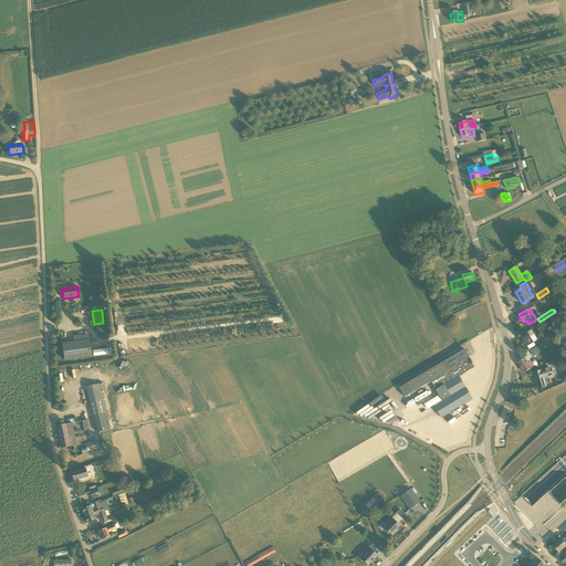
[(559,310),(544,320),(547,325),(563,314),(559,310)]
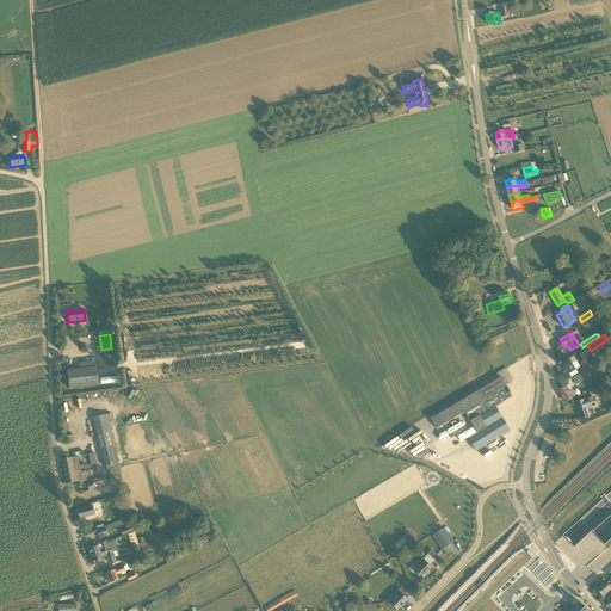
[(568,375),(580,366),(574,356),(562,363),(566,371),(568,375)]
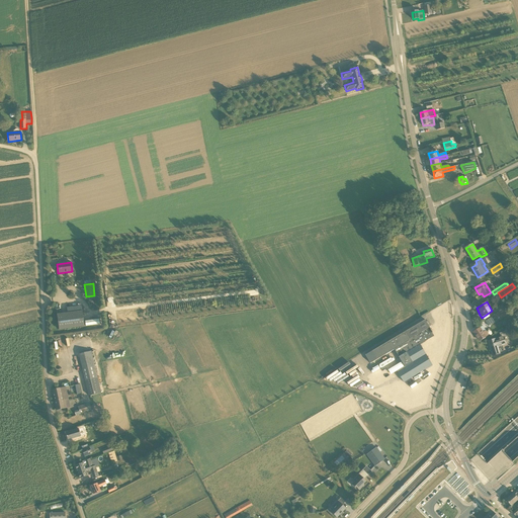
[(59,330),(84,326),(82,311),(57,314),(59,330)]
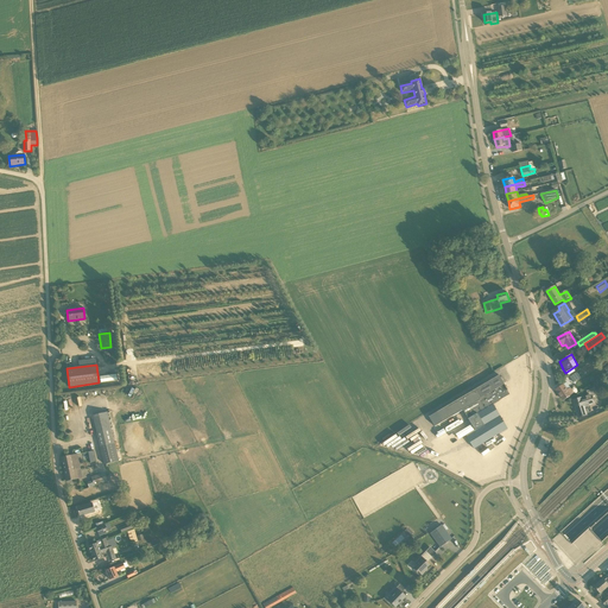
[(570,377),(572,380),(574,382),(582,378),(577,372),(570,377)]
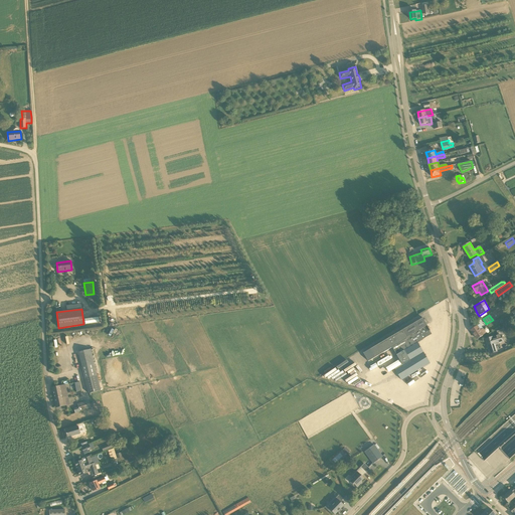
[(384,352),(392,347),(397,355),(396,355),(402,364),(395,369),(401,380),(431,363),(418,343),(423,340),(423,339),(432,334),(430,331),(431,331),(423,318),(379,344),(379,343),(363,353),(368,361),(384,352)]
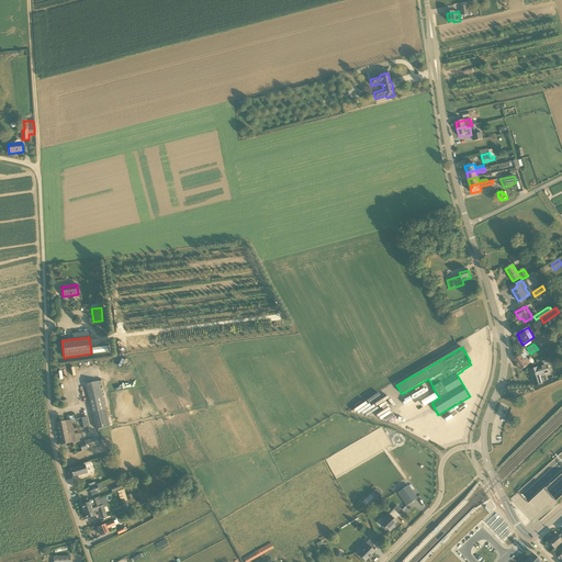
[(527,358),(525,360),(520,356),(514,360),(521,370),(530,363),(527,358)]
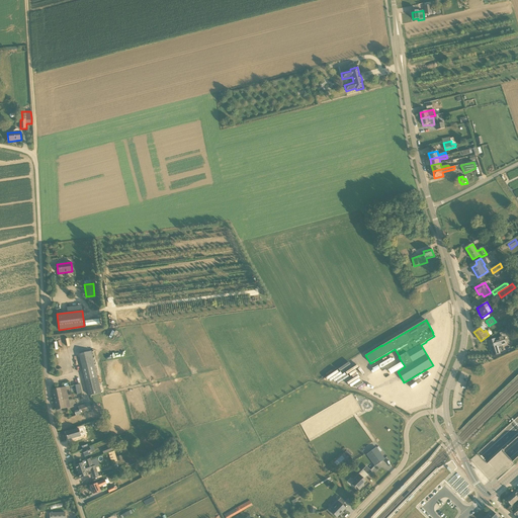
[(506,344),(506,343),(510,342),(508,336),(508,335),(507,335),(506,331),(500,333),(501,337),(496,339),(489,341),(493,356),(500,353),(498,346),(506,344)]
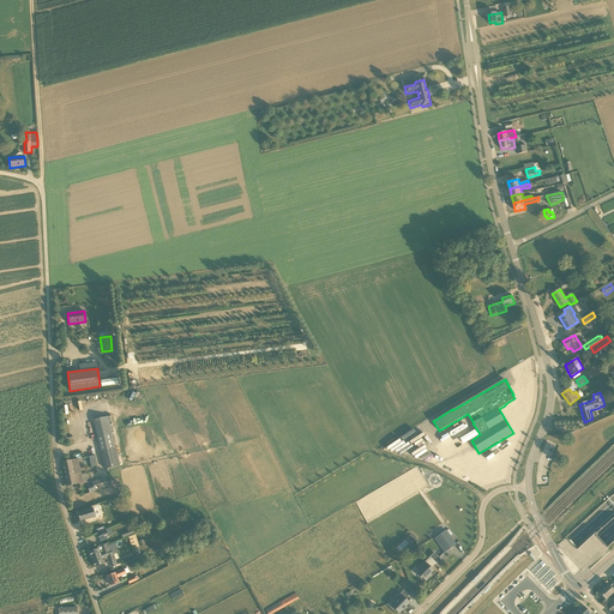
[(120,465),(108,416),(94,420),(106,469),(120,465)]
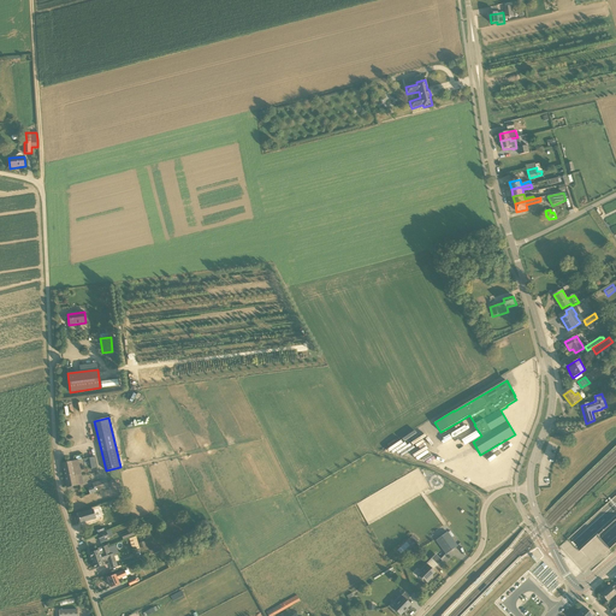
[(80,478),(82,478),(78,460),(63,463),(67,487),(76,486),(76,485),(81,485),(80,478)]
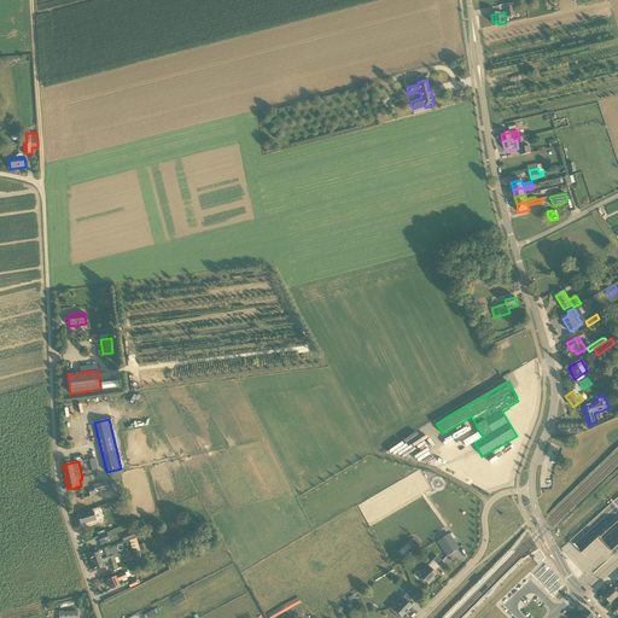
[(95,494),(109,489),(106,481),(93,485),(95,494)]
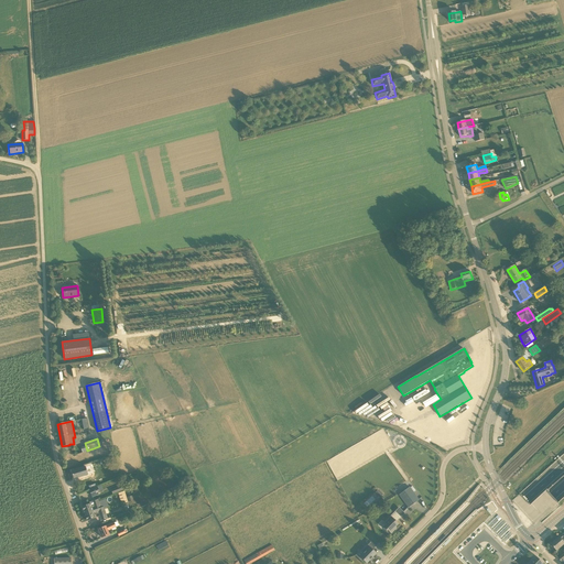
[(76,472),(72,473),(74,479),(83,476),(82,473),(86,472),(85,467),(76,469),(76,472)]
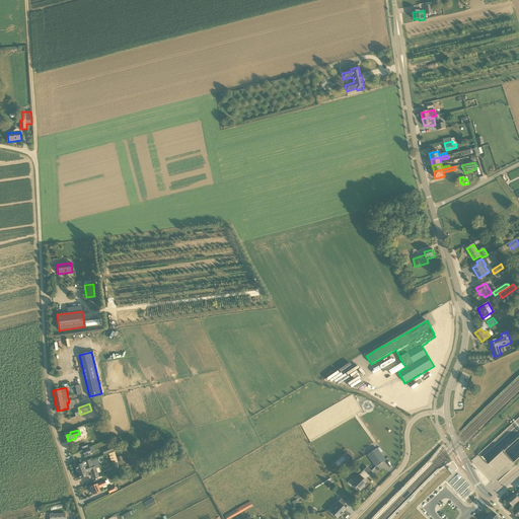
[(103,455),(114,451),(113,447),(102,450),(103,455)]
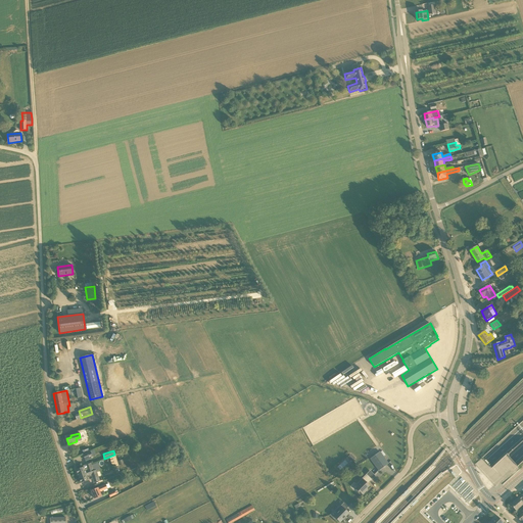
[(388,464),(387,462),(380,452),(372,458),(371,459),(378,468),(379,470),(388,464)]
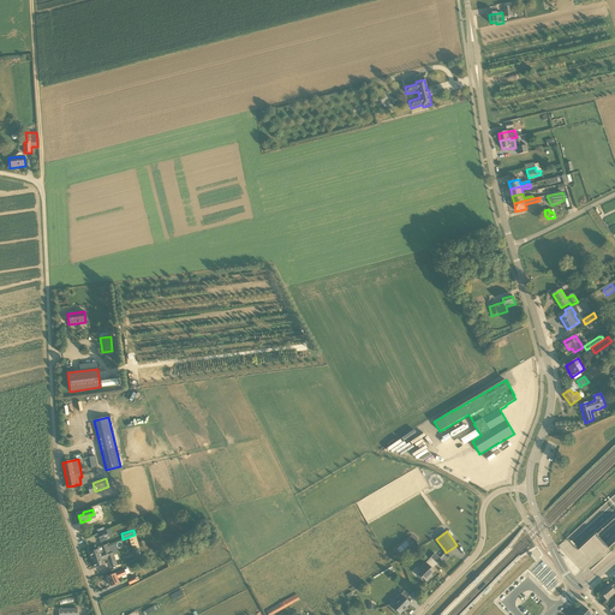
[(598,533),(596,533),(578,549),(574,545),(567,538),(560,545),(566,553),(569,556),(584,571),(609,548),(602,541),(598,536),(598,533)]
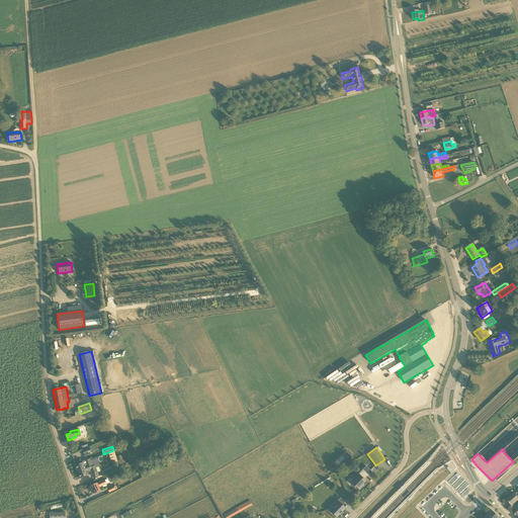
[(77,471),(92,466),(90,459),(85,460),(87,463),(84,464),(83,462),(75,465),(77,471)]
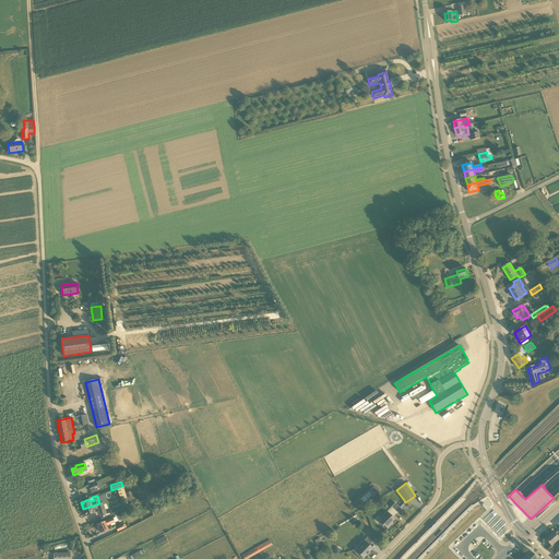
[(83,509),(86,516),(94,513),(93,509),(94,509),(94,510),(98,509),(99,512),(105,510),(103,502),(99,503),(83,509)]
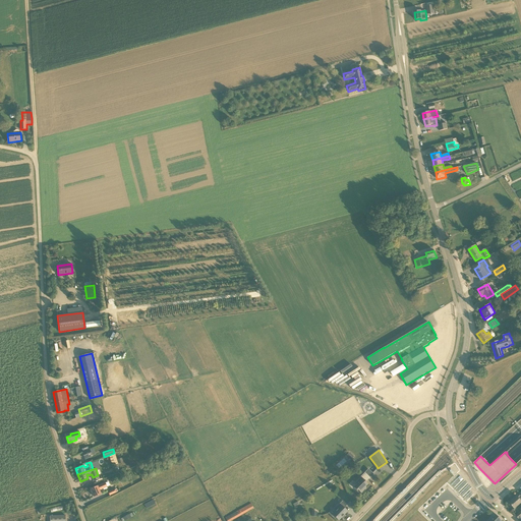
[(364,489),(366,487),(365,486),(368,484),(365,481),(373,474),(368,469),(355,482),(356,484),(354,487),(357,490),(358,489),(361,493),(364,489)]
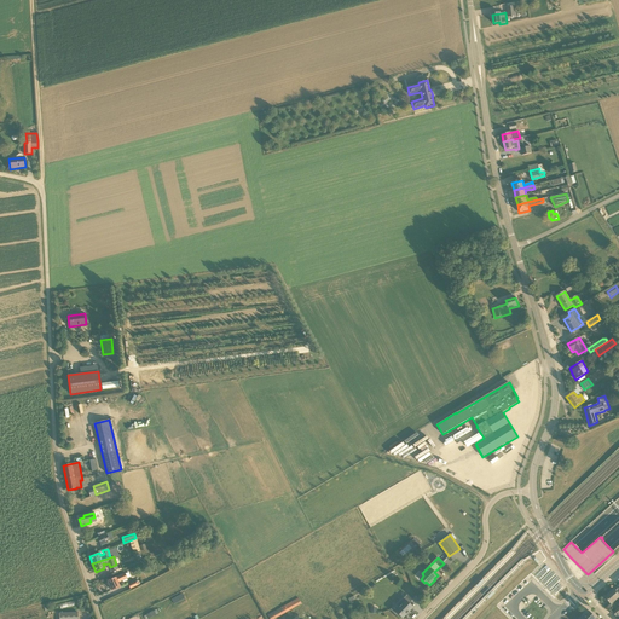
[(116,578),(108,582),(111,590),(120,586),(117,583),(127,578),(125,573),(116,578)]
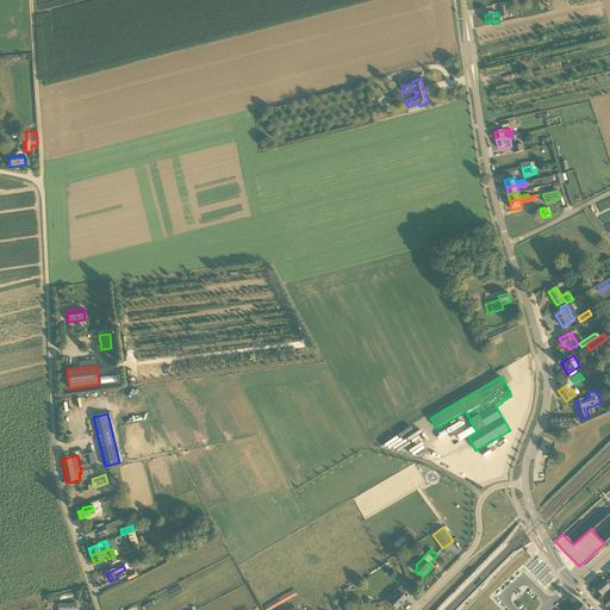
[(597,589),(602,595),(603,595),(609,587),(609,580),(608,579),(597,589)]
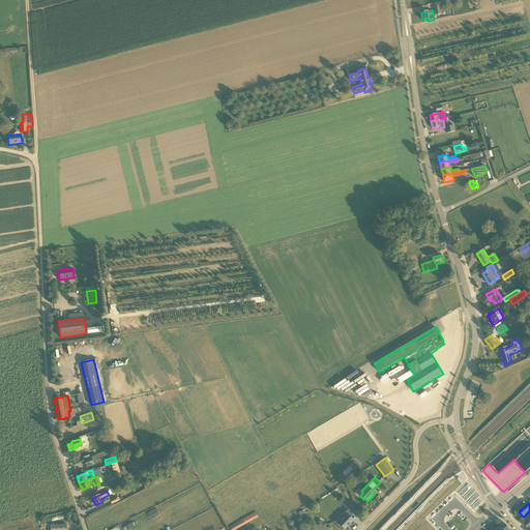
[(348,509),(340,519),(339,518),(333,522),(339,527),(341,526),(345,529),(353,520),(350,517),(353,513),(348,509)]
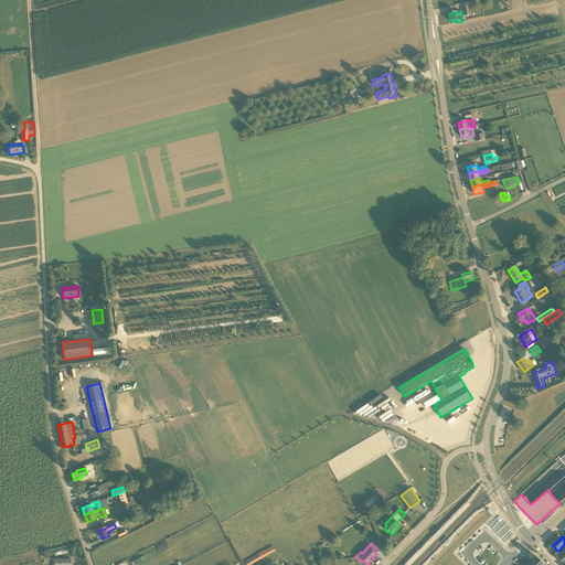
[(249,564),(275,551),(273,545),(244,561),(246,564),(249,564)]
